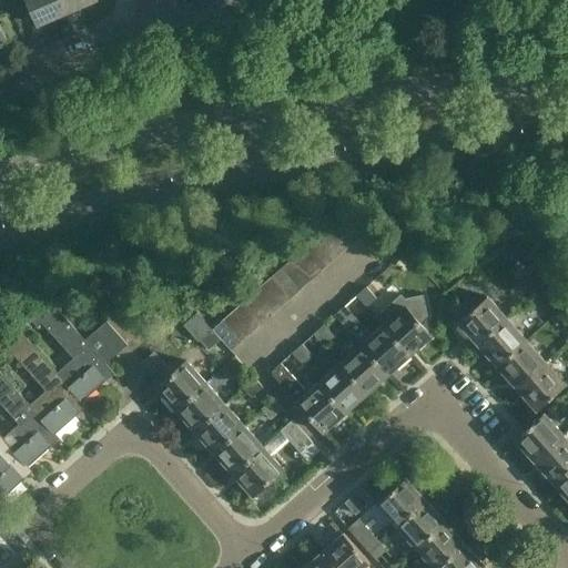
[(68,12),(62,0),(27,0),(38,26),(68,12)]
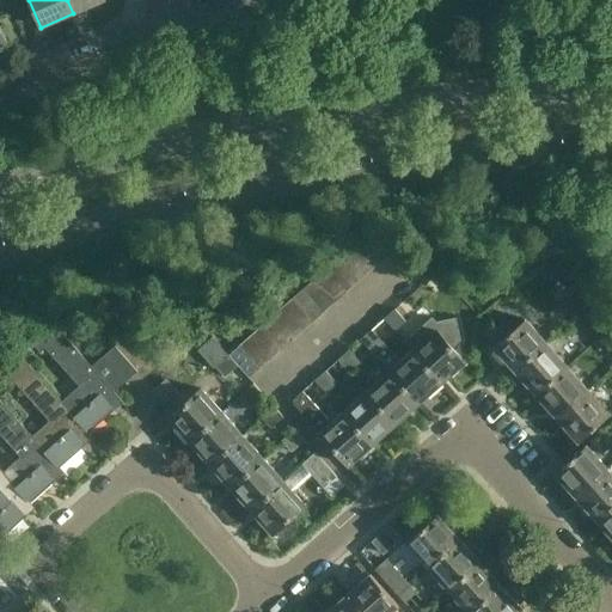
[(67,0),(73,13),(103,0),(67,0)]
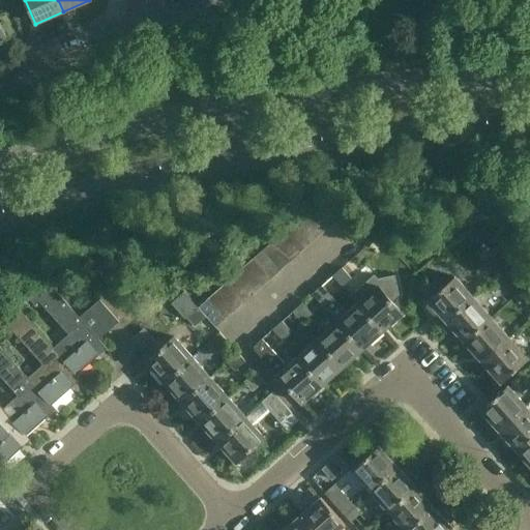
[(308,209),(326,229),(335,222),(317,201),(308,209)]
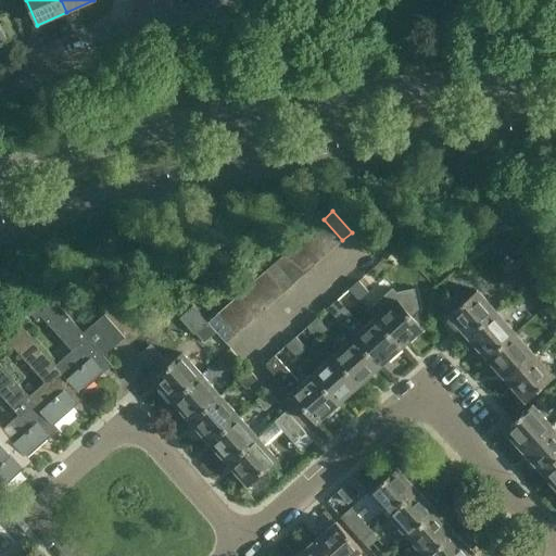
[(314,227),(332,249),(342,240),(324,219),(314,227)]
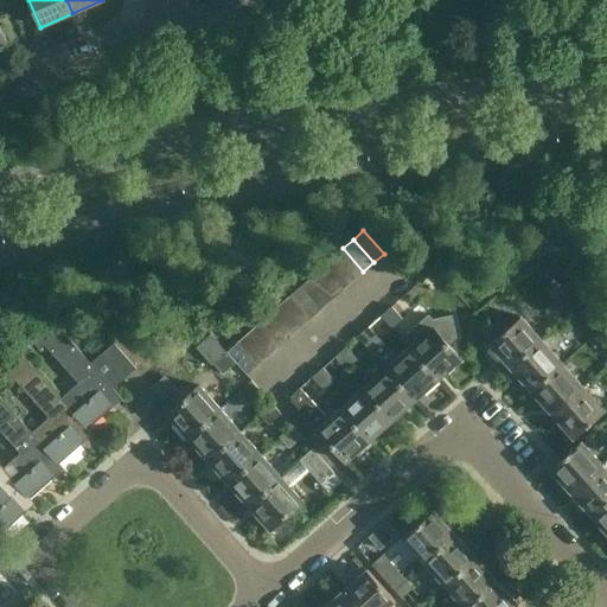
[(332,257),(353,281),(363,272),(343,248),(332,257)]
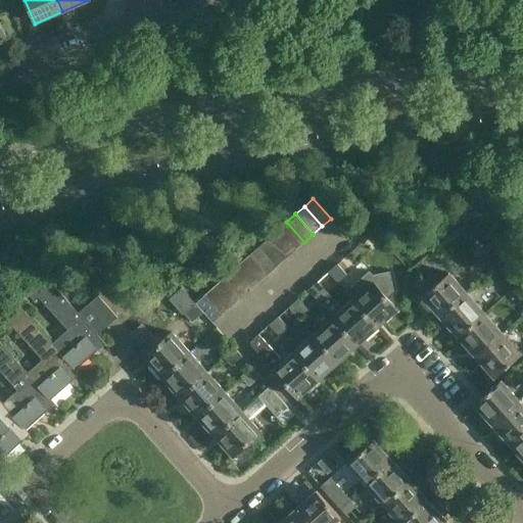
[(304,242),(286,222),(277,230),(294,250),(304,242)]
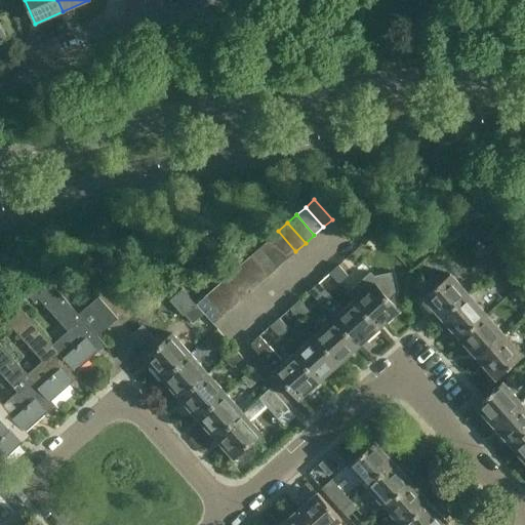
[(269,239),(286,259),(295,251),(278,231),(269,239)]
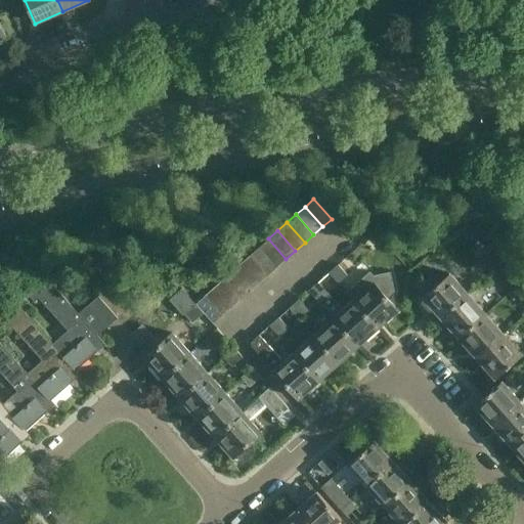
[(286,259),(268,238),(259,247),(277,267),(286,259)]
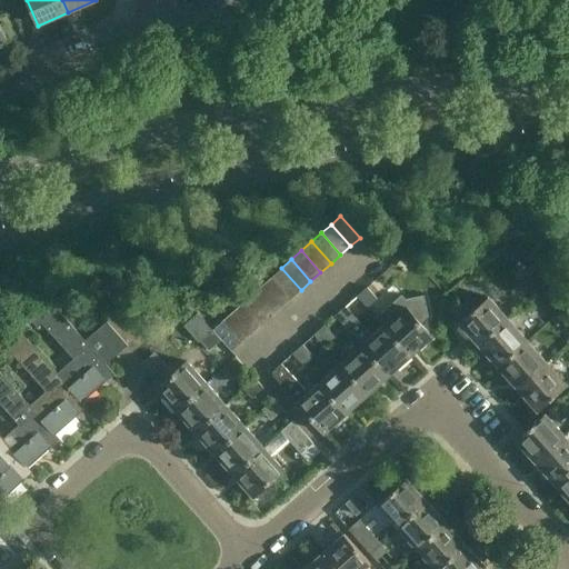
[(271,278),(290,299),(301,290),(281,268),(271,278)]
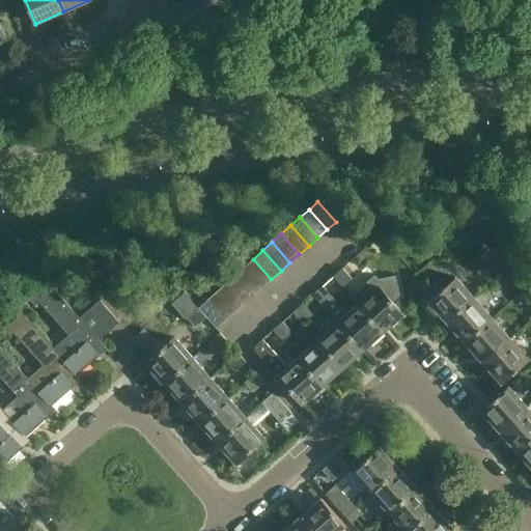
[(498,258),(490,266),(499,276),(507,269),(498,258)]
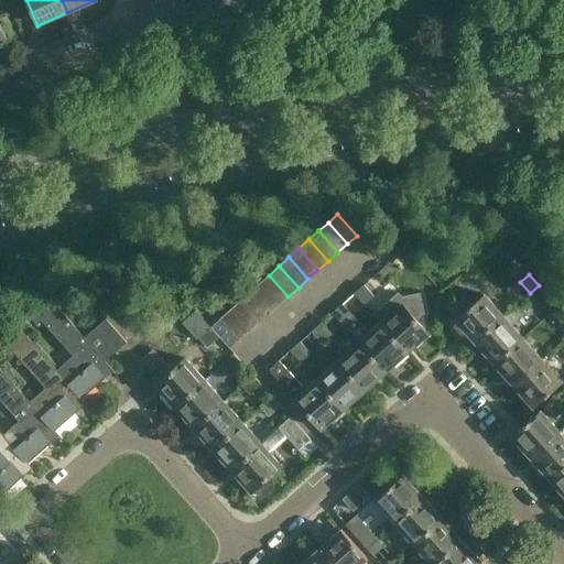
[(288,296),(269,275),(259,284),(279,305),(288,296)]
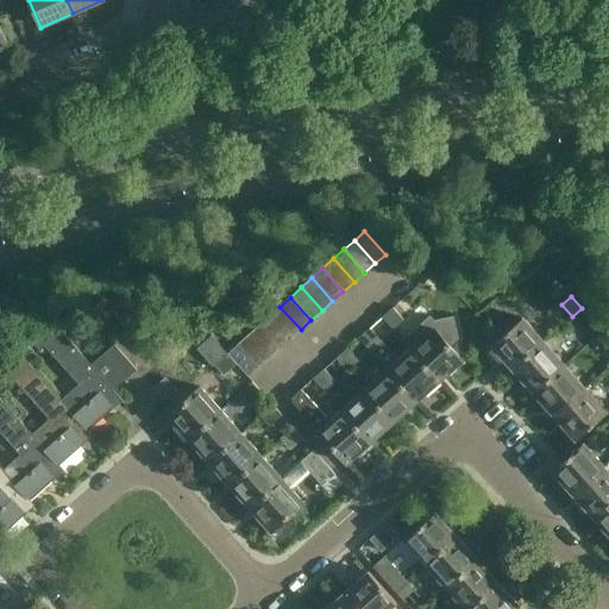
[(301,330),(280,307),(270,316),(289,339),(301,330)]
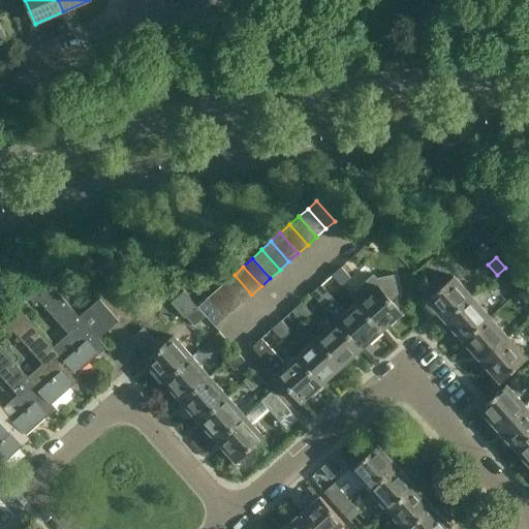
[(341,268),(332,276),(341,287),(350,279),(341,268)]
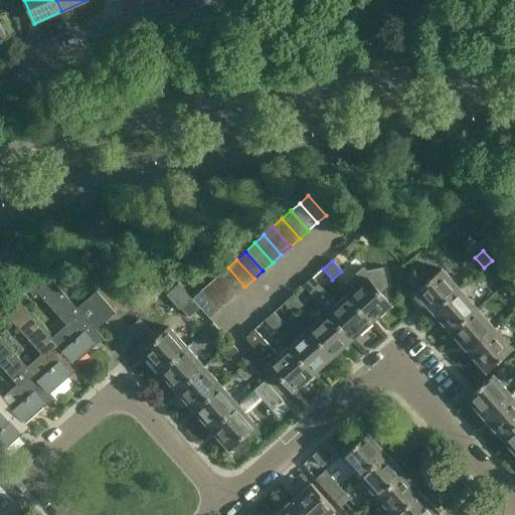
[(492,277),(500,270),(492,261),(484,268),(492,277)]
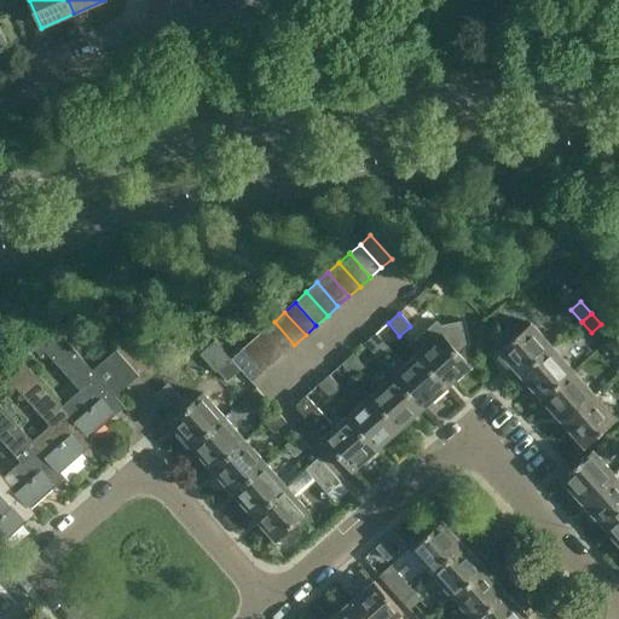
[(416,356),(446,388),(469,368),(456,353),(466,345),(461,322),(441,327),(437,320),(409,347),(416,356)]
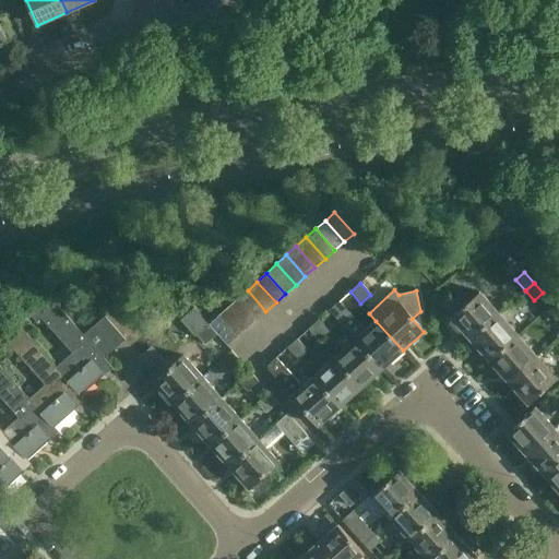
[(265,311),(248,290),(238,299),(256,320),(265,311)]
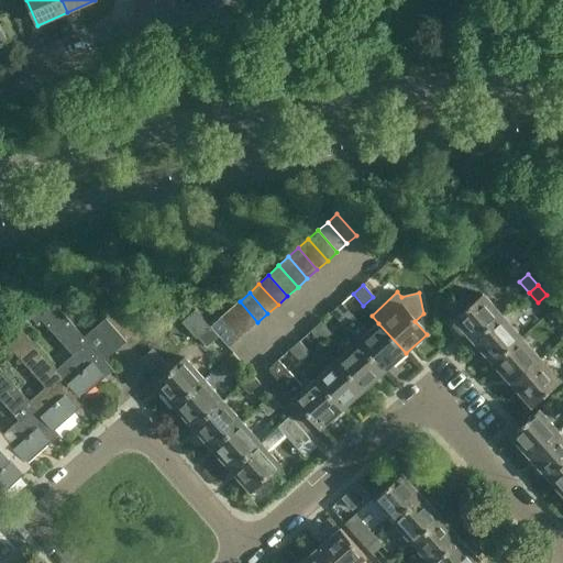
[(473,342),(501,317),(482,296),(453,320),(473,342)]
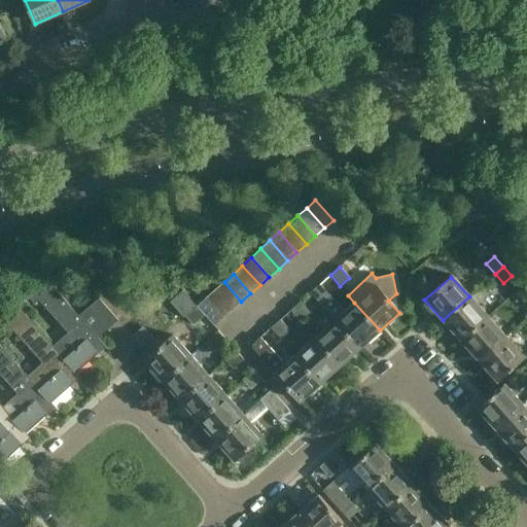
[(79,315),(47,280),(29,296),(35,303),(39,300),(69,332),(54,346),(22,310),(21,311),(82,380),(76,372),(105,347),(107,350),(108,348),(99,337),(114,323),(118,319),(100,296),(79,315)]
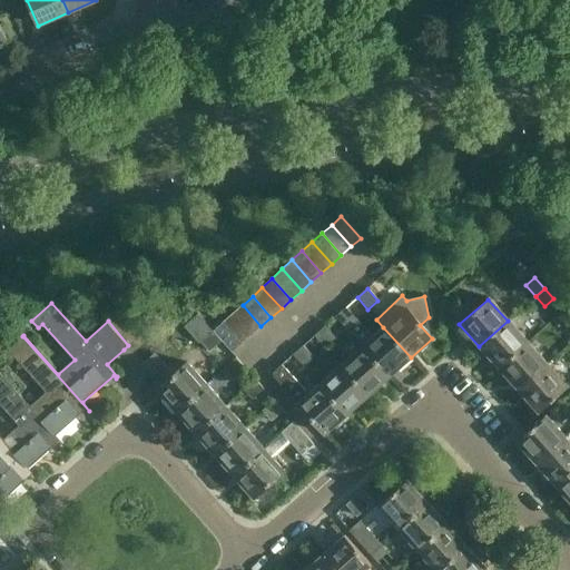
[(261,326),(243,305),(233,313),(252,334),(261,326)]
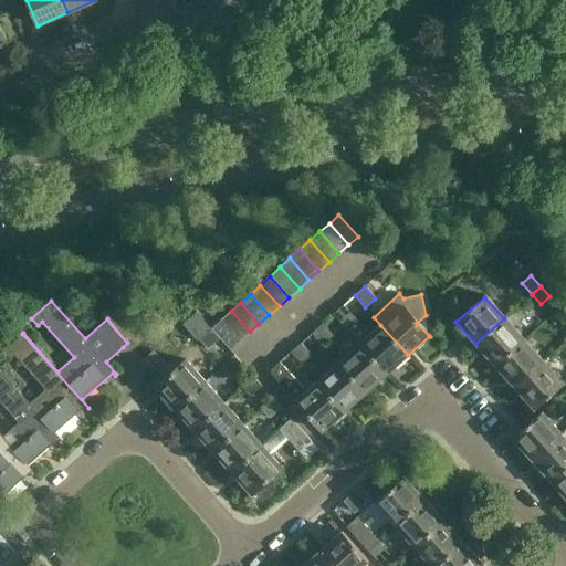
[(344,326),(359,344),(386,374),(408,355),(380,325),(369,335),(343,305),(333,314),(344,326)]
